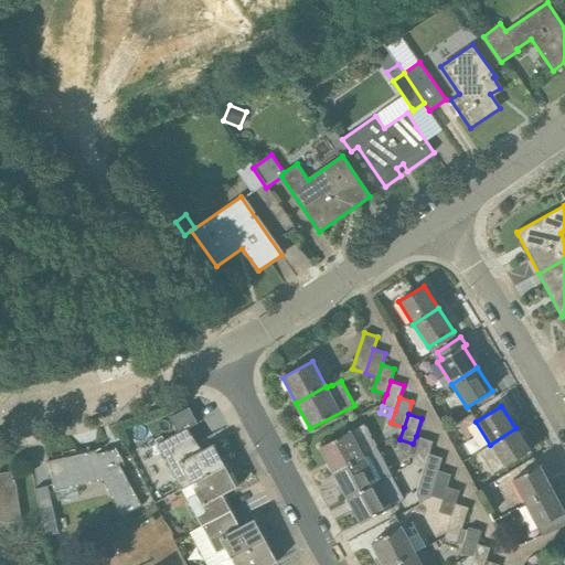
[(365,424),(320,448),(334,473),(365,457),(380,450),(365,424)]
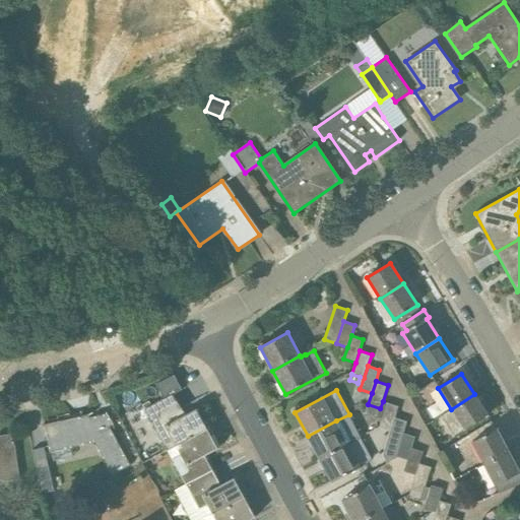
[(442,415),(455,437),(489,415),(474,394),(451,409),(442,415)]
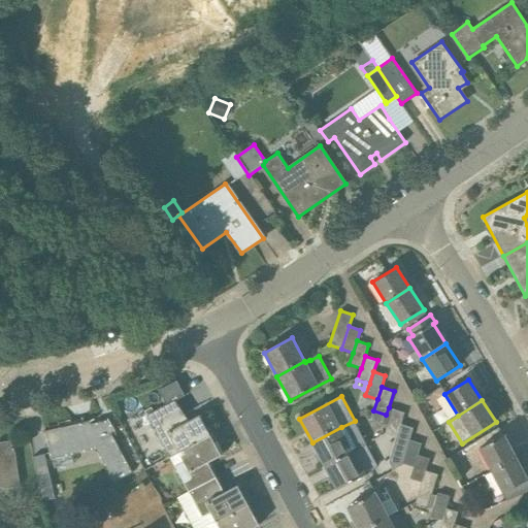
[(146,416),(170,458),(210,436),(200,418),(200,417),(200,416),(187,423),(175,401),(146,416)]
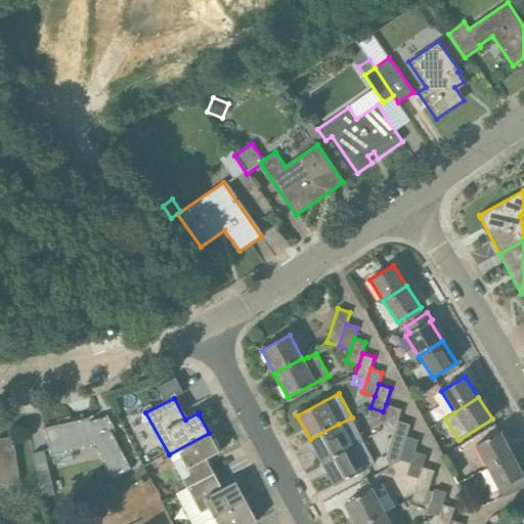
[(367,417),(385,422),(390,406),(386,404),(383,411),(370,407),(367,417)]
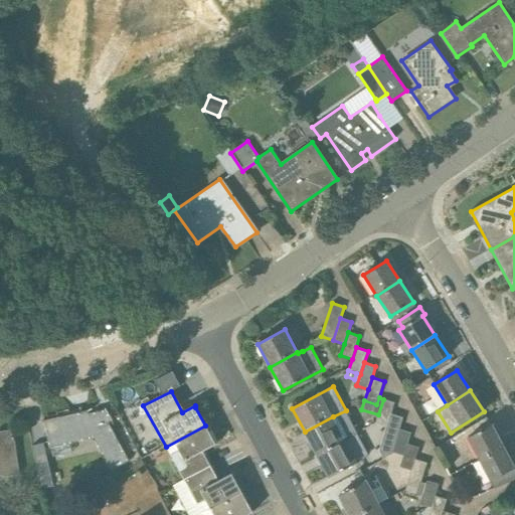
[(376,421),(385,424),(387,425),(391,413),(395,402),(383,399),(378,414),(376,421)]
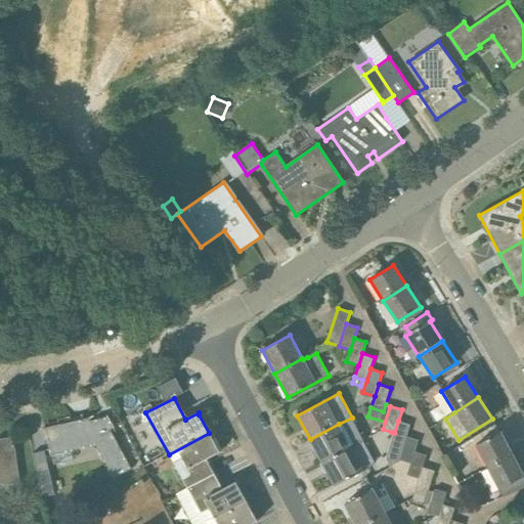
[(44,430),(50,456),(94,445),(114,479),(132,469),(111,430),(115,428),(108,417),(90,421),(90,419),(94,417),(93,416),(91,417),(89,418),(42,429),(43,430),(44,430)]
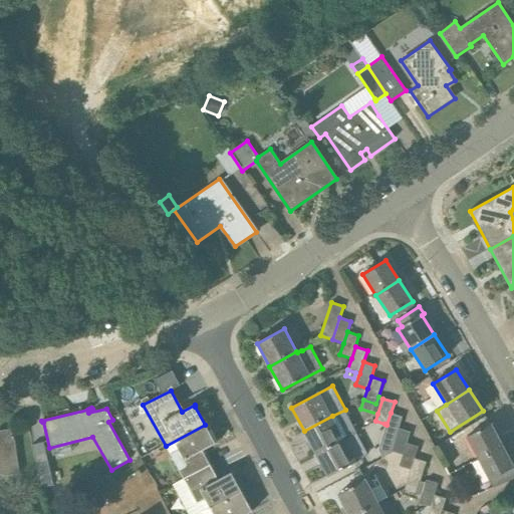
[(381,457),(392,451),(399,428),(403,417),(391,413),(387,425),(384,424),(377,449),(381,457)]
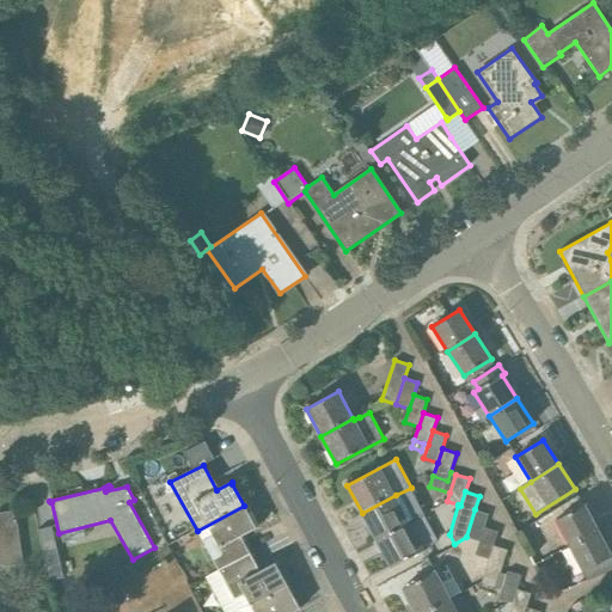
[(377,540),(411,522),(396,495),(362,513),(377,540)]
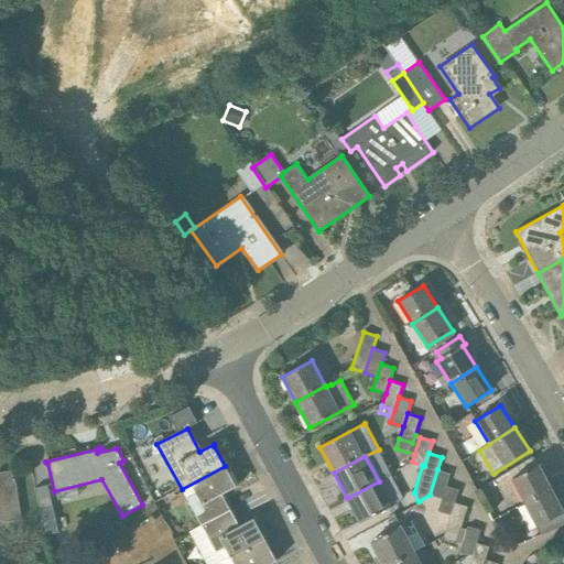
[(524,503),(551,489),(539,465),(512,479),(524,503)]
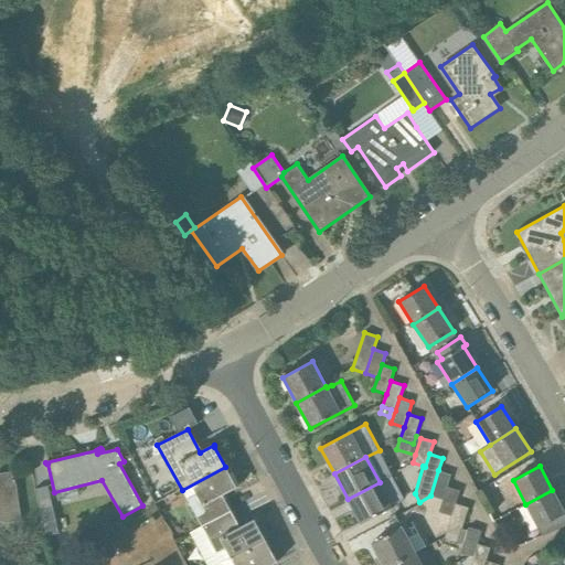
[(202,528),(231,513),(221,497),(237,488),(236,487),(235,487),(225,467),(182,490),(202,528)]
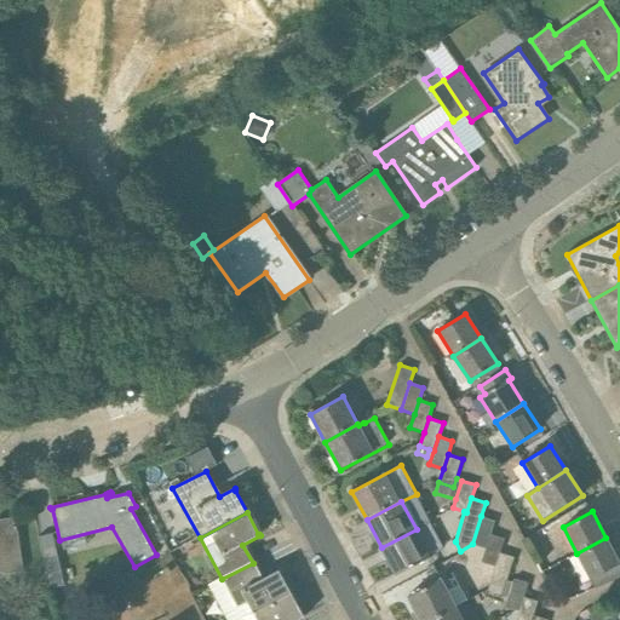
[(472,544),(486,549),(491,534),(495,521),(481,516),(472,544)]
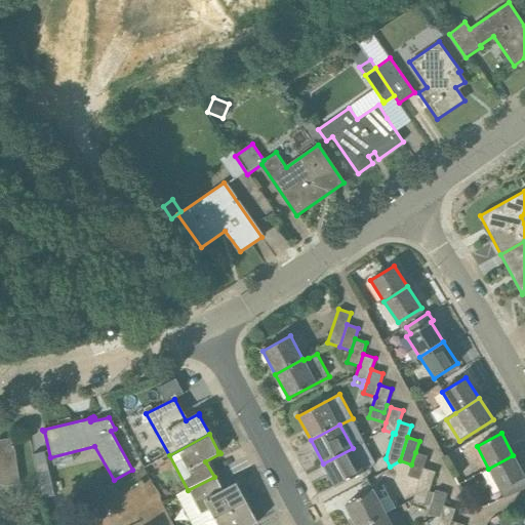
[(0,485),(19,483),(13,438),(0,440),(0,485)]
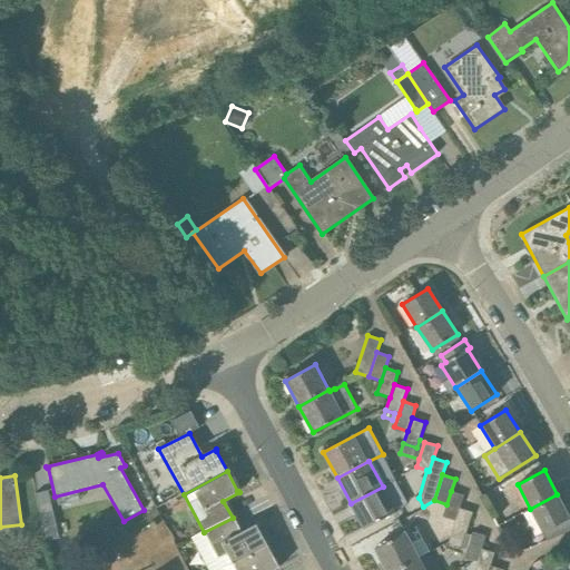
[(364,529),(396,512),(383,487),(351,503),(364,529)]
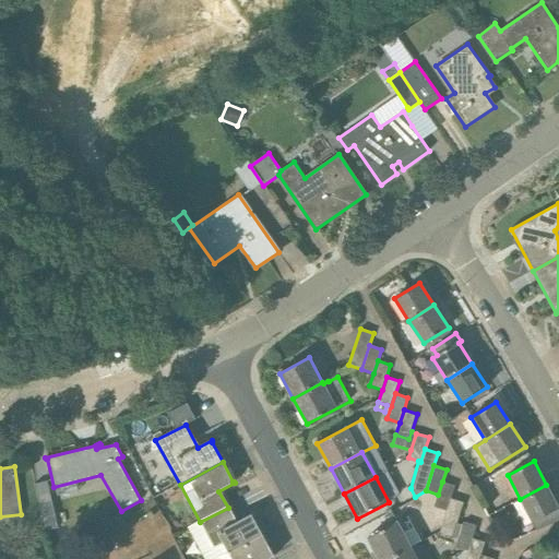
[(48,480),(35,484),(39,506),(52,502),(48,480)]
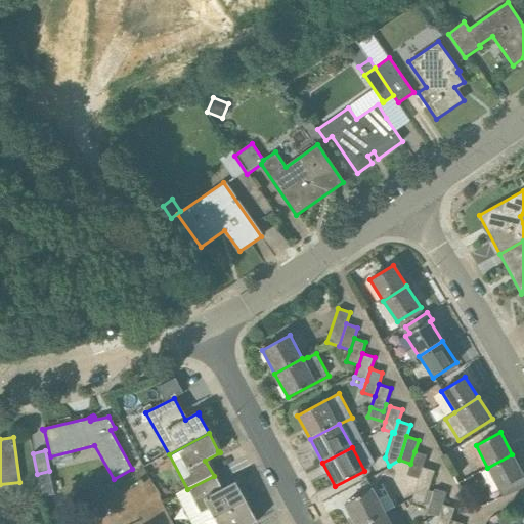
[(407,475),(419,479),(423,467),(427,455),(415,451),(410,464),(407,475)]
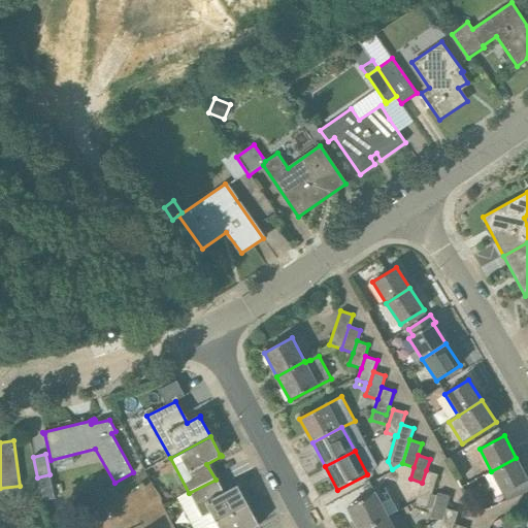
[(507,501),(527,491),(527,480),(516,458),(491,471),(507,501)]
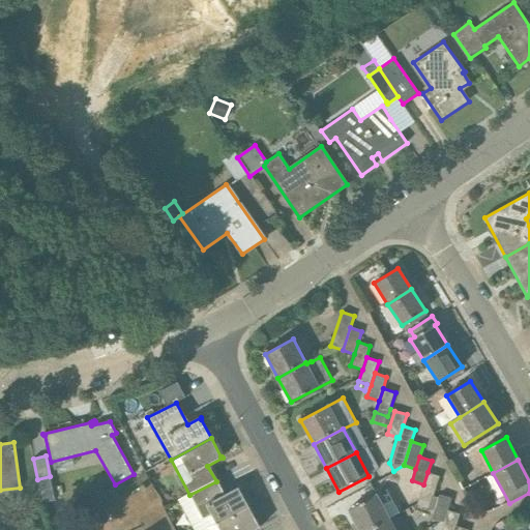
[(432,501),(434,496),(440,476),(428,472),(423,484),(419,498),(432,501)]
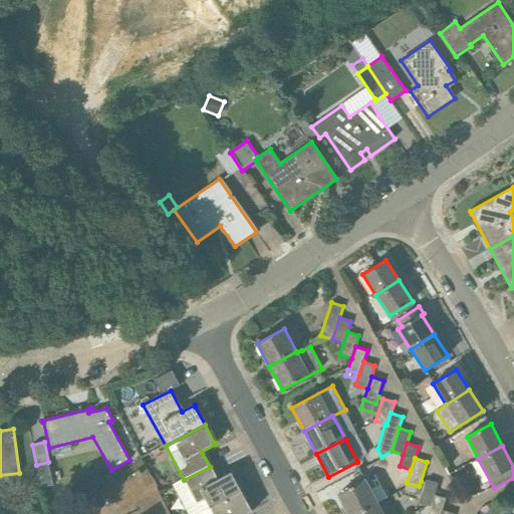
[(211,509),(241,492),(231,475),(232,474),(232,473),(217,481),(210,467),(184,480),(197,504),(206,500),(211,509)]
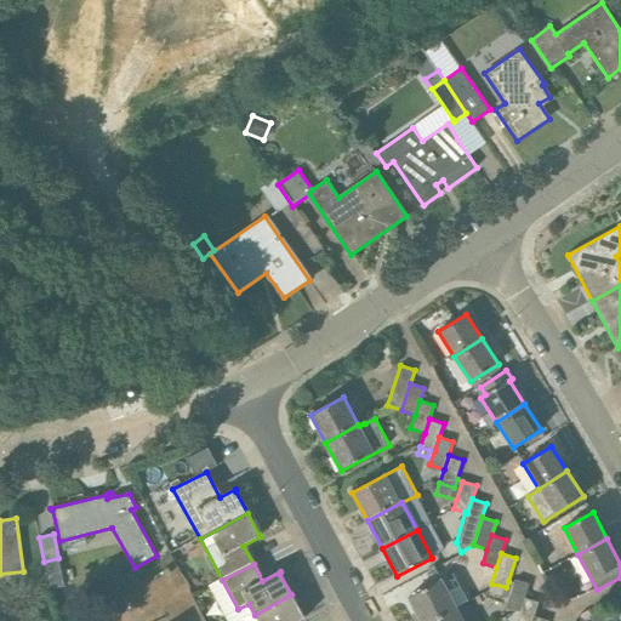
[(421,620),(432,620),(459,608),(444,579),(409,598),(421,620)]
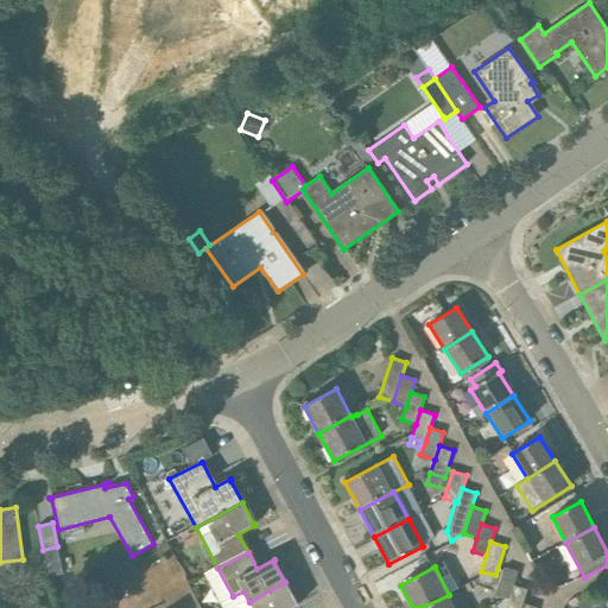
[(495,595),(510,600),(514,586),(519,572),(504,568),(504,570),(498,586),(495,595)]
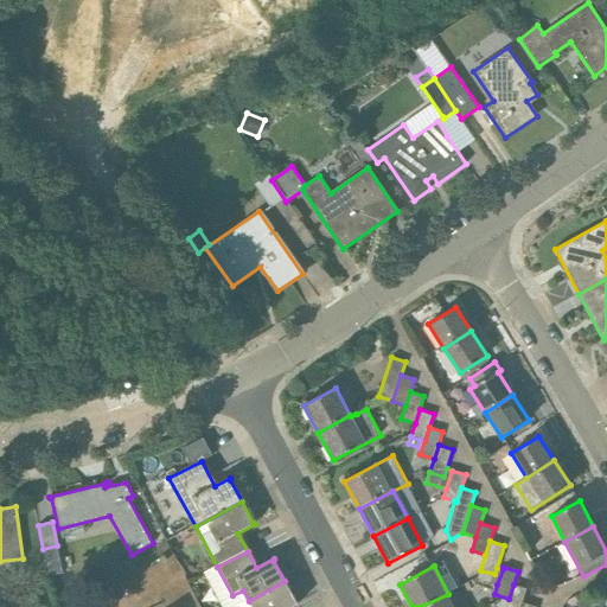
[(478,579),(497,585),(503,569),(497,568),(494,574),(480,570),(478,579)]
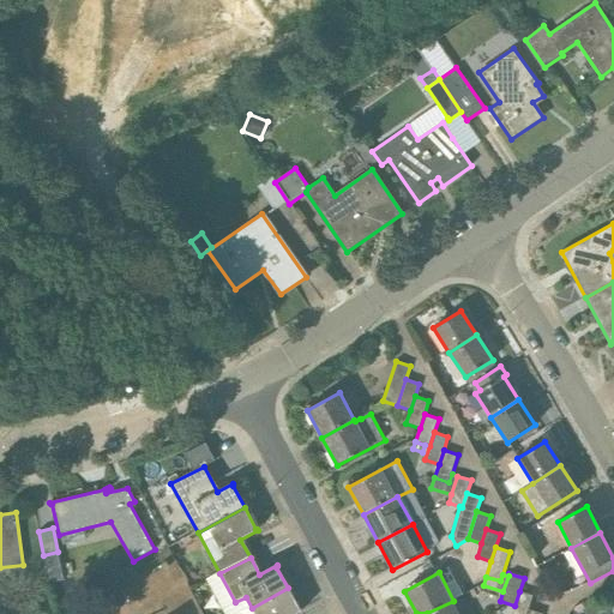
[(295,613),(301,612),(301,609),(300,611),(288,588),(252,608),(254,613),(295,613)]
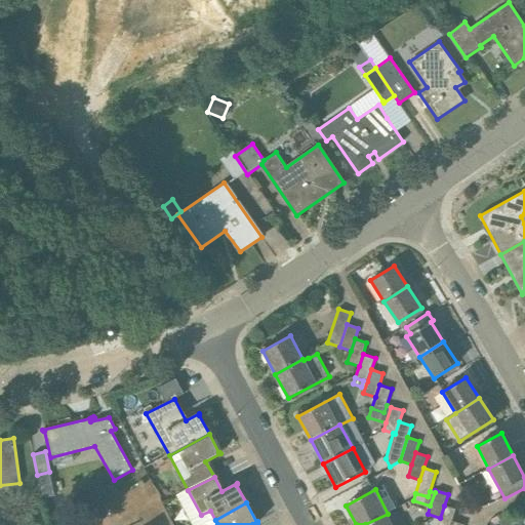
[(437,524),(450,524),(452,521),(456,509),(444,506),(440,518),(437,524)]
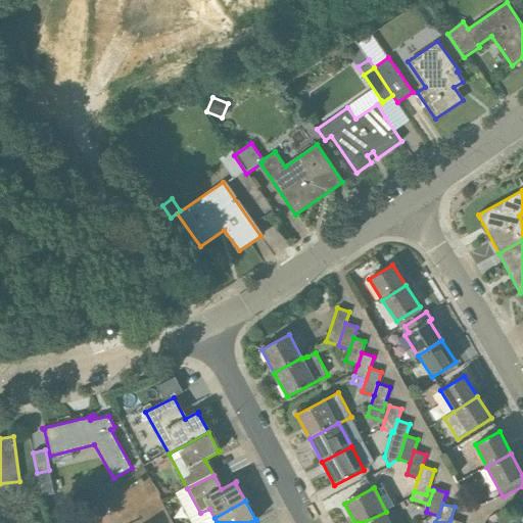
[(502,511),(495,514),(501,522),(506,519),(502,511)]
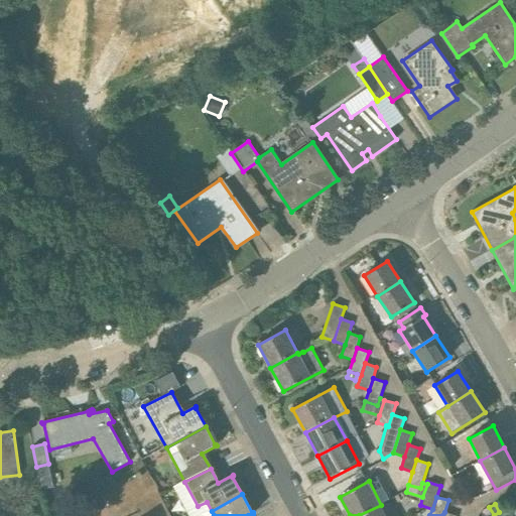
[(515,515),(515,504),(502,511),(504,515),(515,515)]
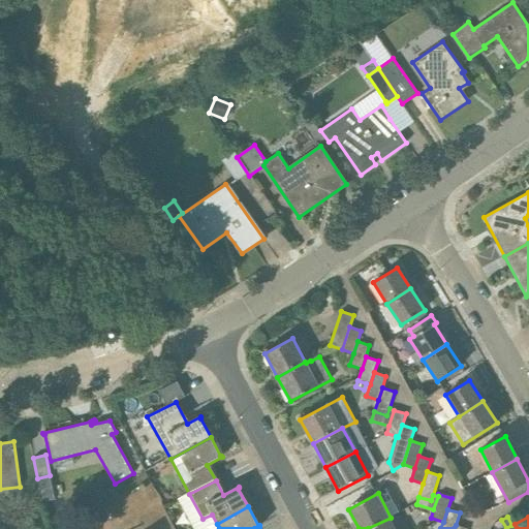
[(397,528),(391,518),(368,528),(397,528)]
